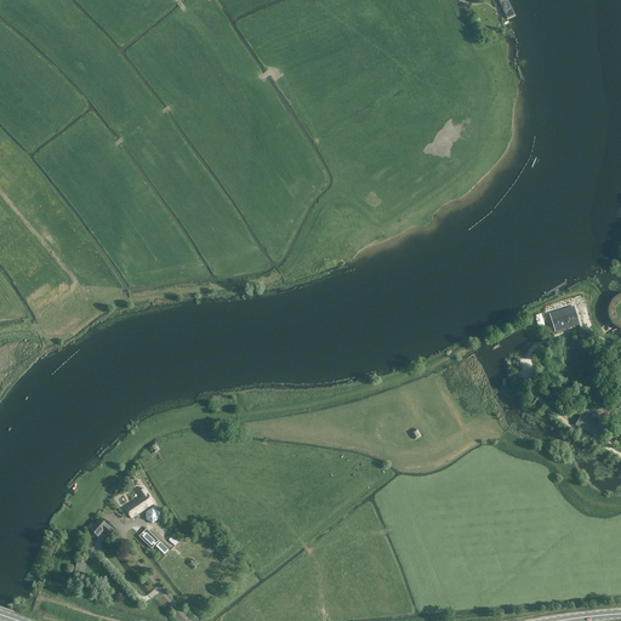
[(497,0),(506,17),(514,13),(507,0),(497,0)]
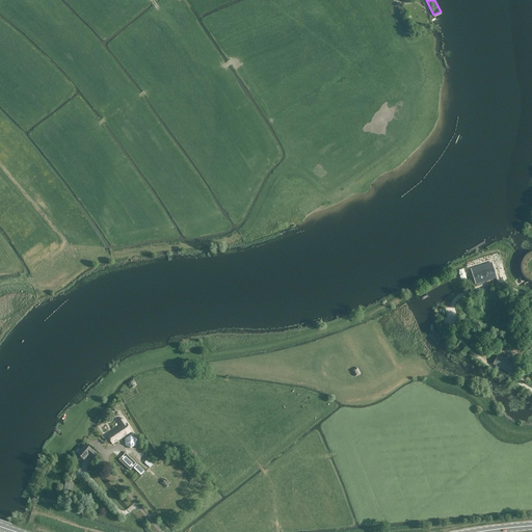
[(531,253),(531,254),(528,255),(526,257),(525,259),(523,261),(522,264),(522,267),(522,269),(523,272),(524,275),(526,277),(528,280),(530,281),(531,281),(531,253)]
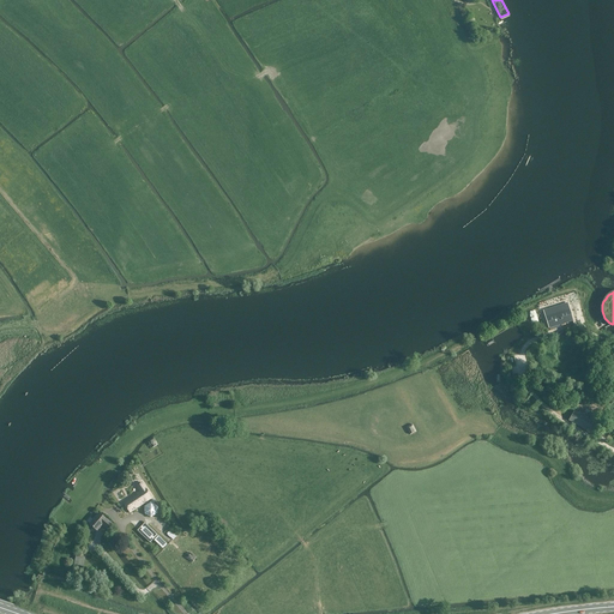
[(572,321),(567,304),(545,311),(549,329),(572,321)]
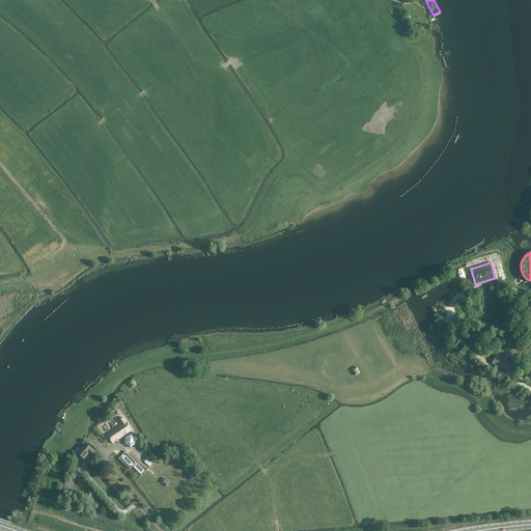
[(497,355),(492,364),(510,374),(515,365),(514,365),(497,355)]
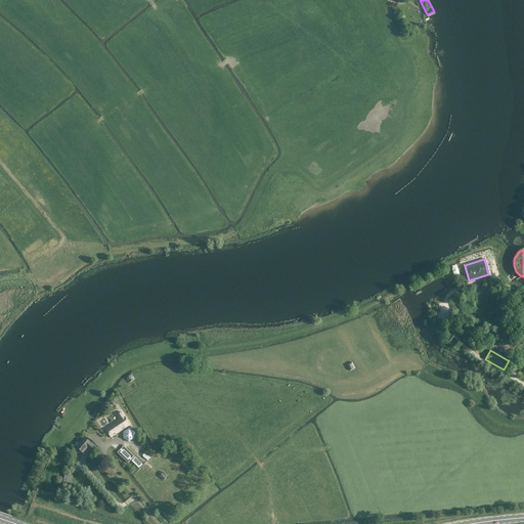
[(119,420),(104,429),(112,438),(130,425),(121,411),(116,415),(119,420)]
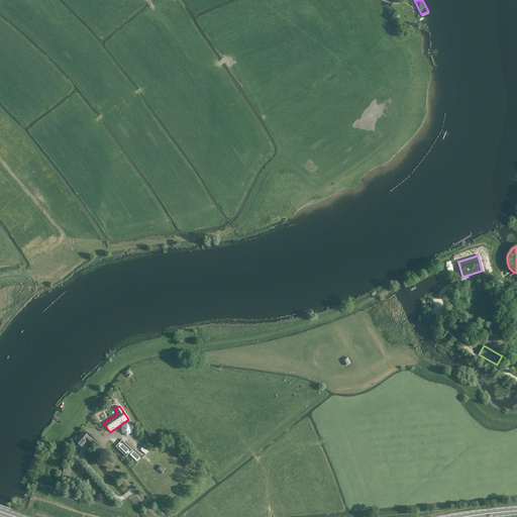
[(131,426),(126,423),(121,426),(122,432),(127,435),(132,432),(131,426)]
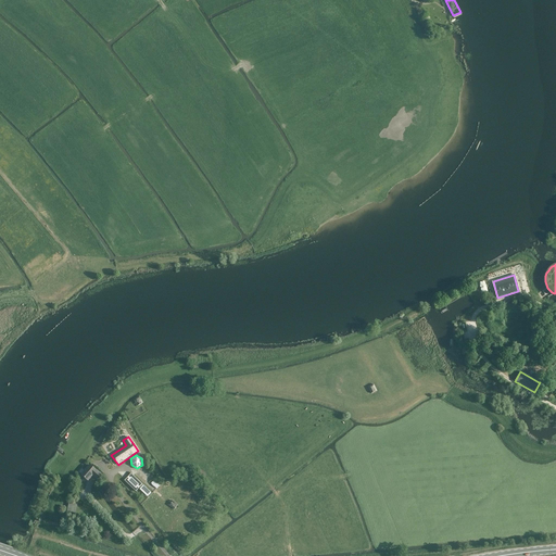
[(98,479),(101,475),(90,465),(81,475),(88,481),(92,475),(98,479)]
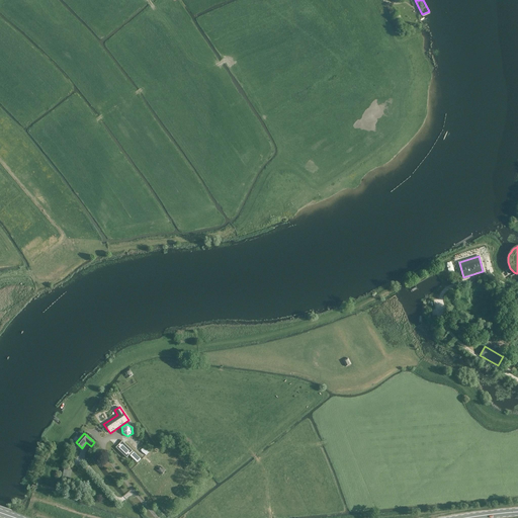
[(133,452),(122,441),(116,447),(126,458),(130,455),(133,452)]
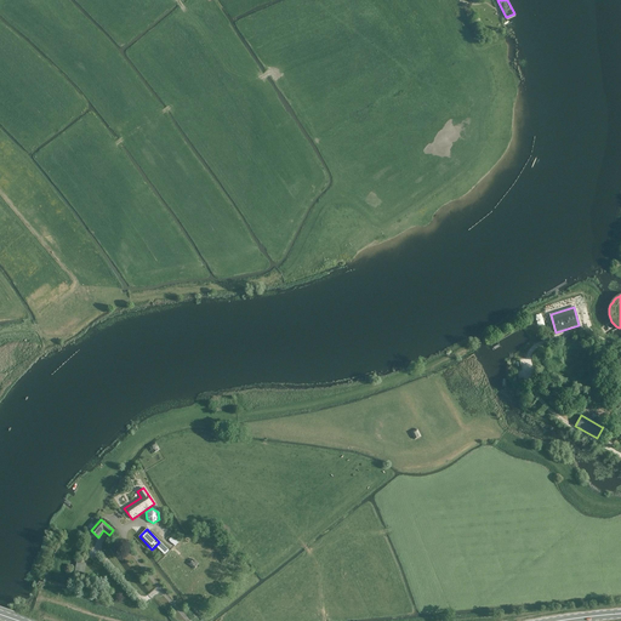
[(160,542),(155,546),(164,556),(169,552),(160,542)]
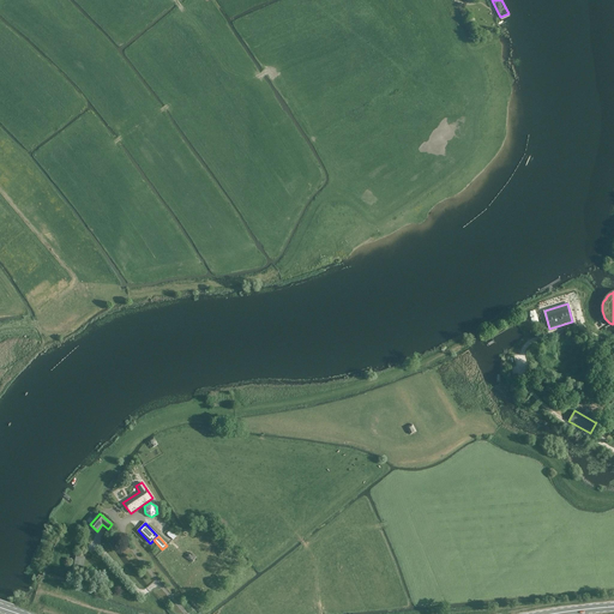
[(84,558),(76,555),(73,565),(83,566),(84,558)]
